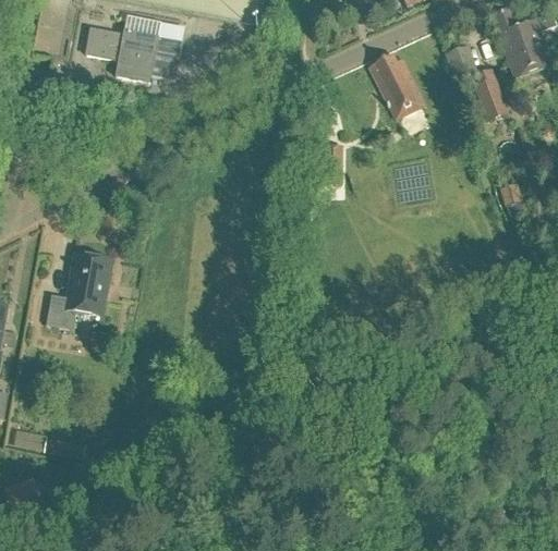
[(516,26),(509,9),(492,15),(494,20),(493,21),(514,77),(550,64),(538,31),(549,26),(546,17),(535,21),(534,20),(516,26)]
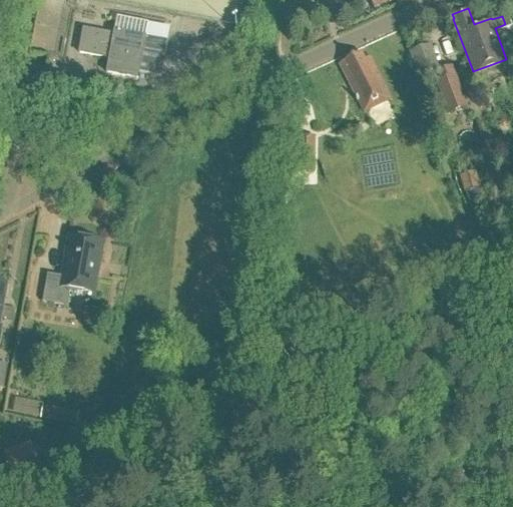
[(41,40),(70,48),(75,25),(46,18),(41,40)]
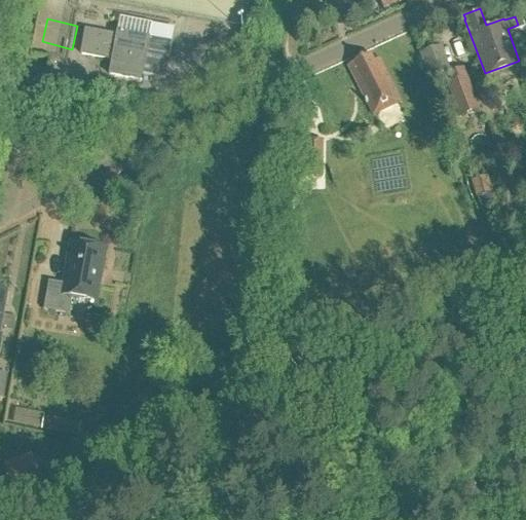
[(450,67),(476,52),(458,20),(433,33),(450,67)]
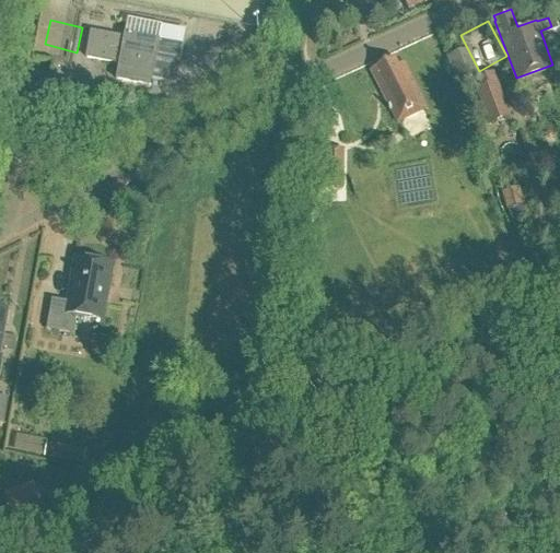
[(181,84),(186,56),(155,50),(159,36),(125,30),(124,34),(91,27),(85,54),(119,59),(116,75),(150,81),(150,79),(181,84)]
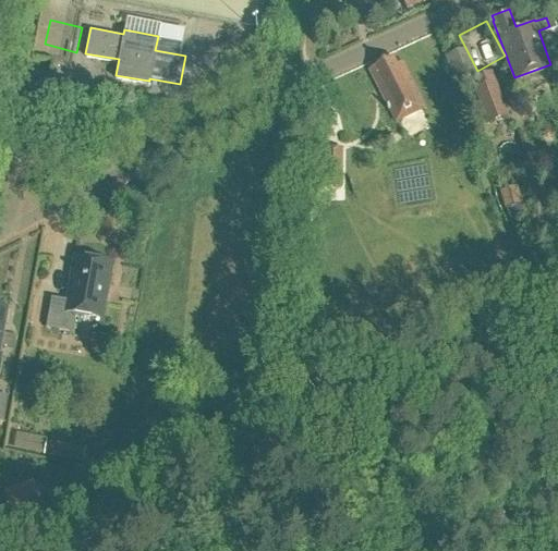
[(396,61),(392,54),(368,65),(395,120),(424,105),(401,58),(396,61)]
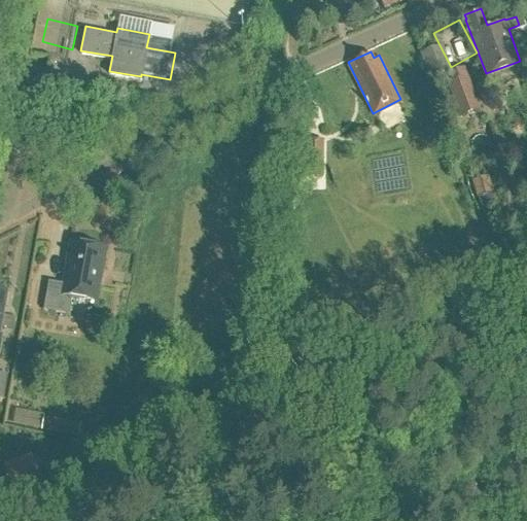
[(460,113),(481,106),(465,64),(451,69),(455,77),(447,80),(460,113)]
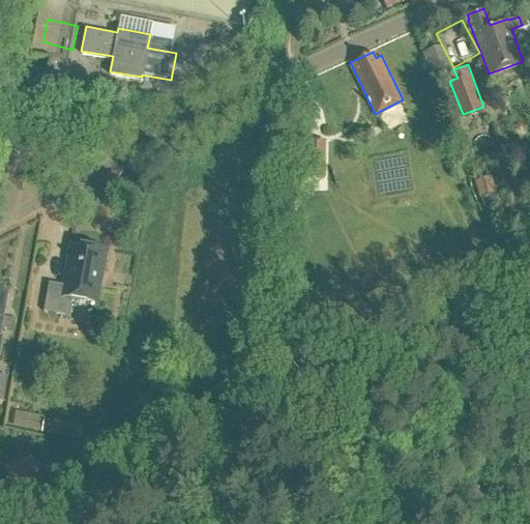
[(427,93),(431,105),(439,103),(435,90),(427,93)]
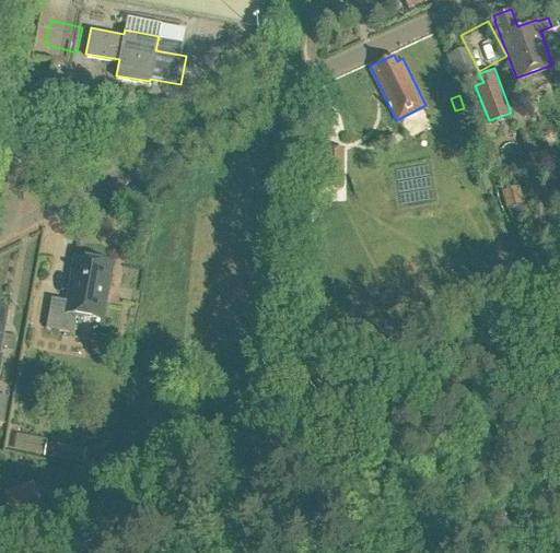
[(343,146),(329,146),(328,183),(342,184),(343,146)]
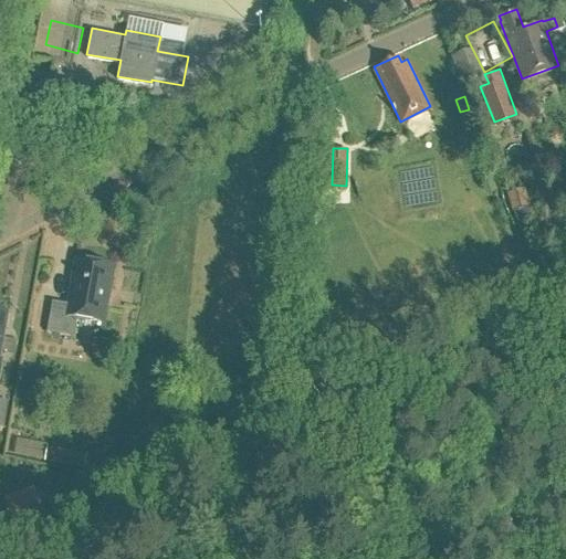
[(523,182),(505,187),(511,204),(527,200),(523,182)]
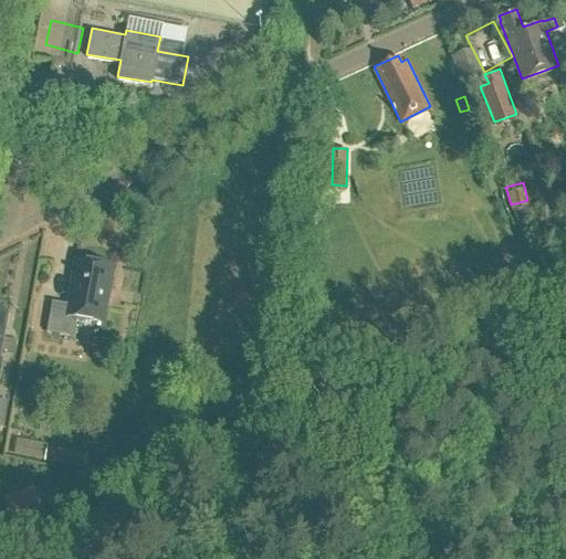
[(346,200),(346,186),(332,185),(328,185),(328,200),(346,200)]
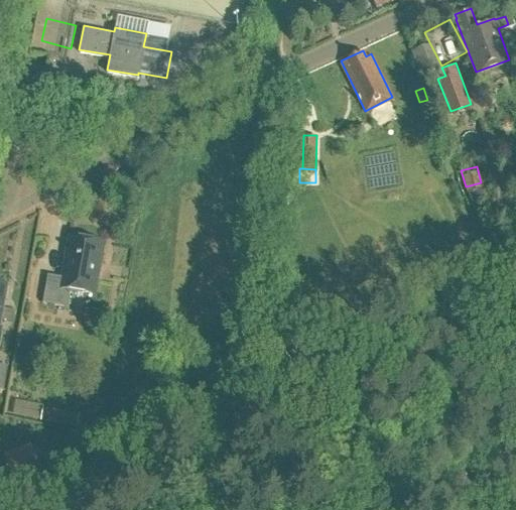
[(63,275),(47,272),(42,300),(68,304),(71,287),(94,291),(98,270),(95,270),(100,240),(70,235),(63,275)]
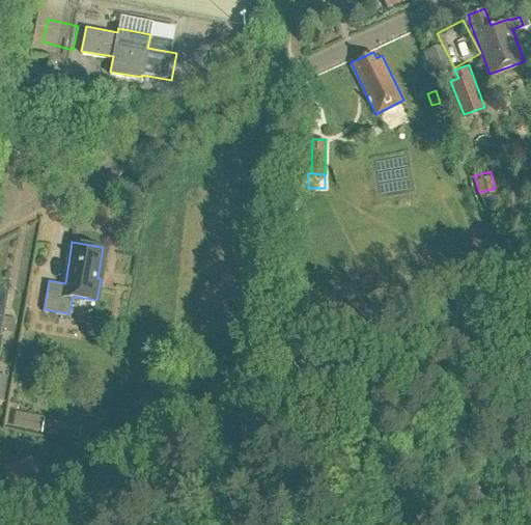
[(0,397),(4,398),(8,374),(0,371),(0,397)]
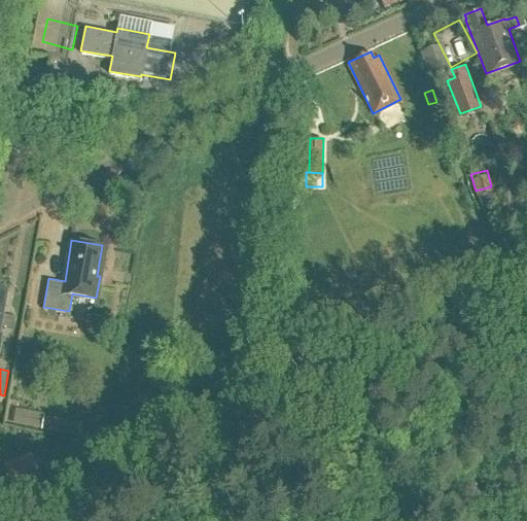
[(15,406),(12,420),(41,426),(44,411),(15,406)]
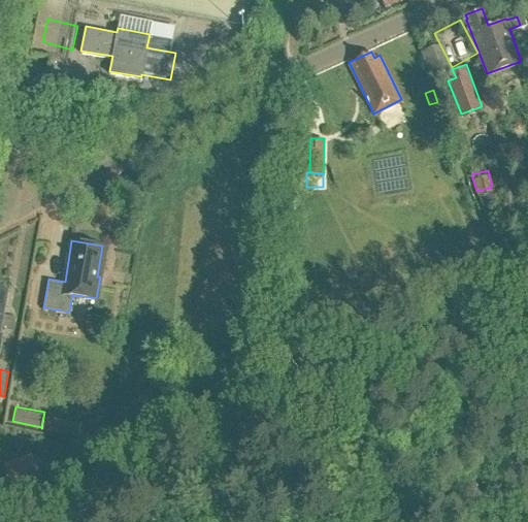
[(41,428),(78,434),(81,420),(44,414),(41,428)]
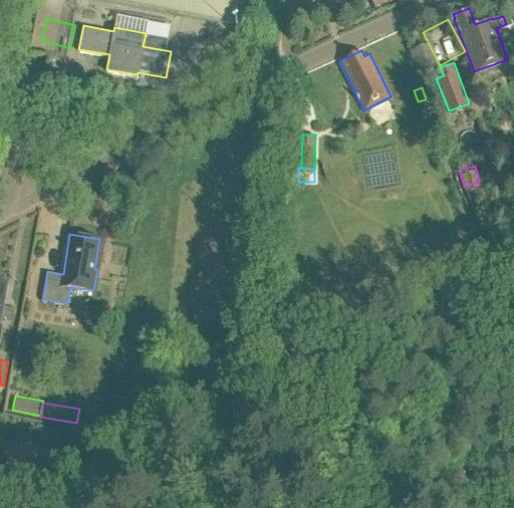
[(30,440),(4,451),(15,480),(42,469),(30,440)]
